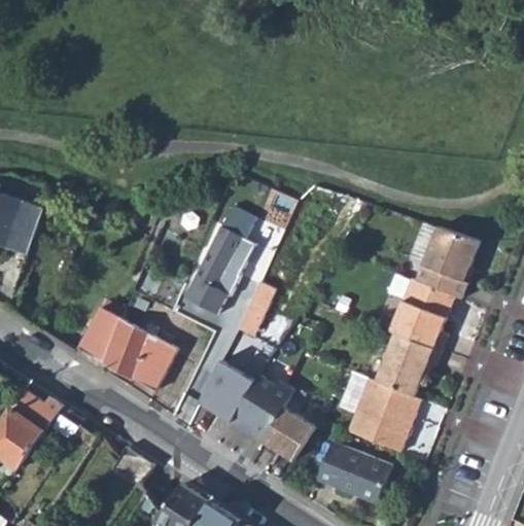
[(42,208),(24,201),(0,194),(0,243),(27,253),(42,208)]
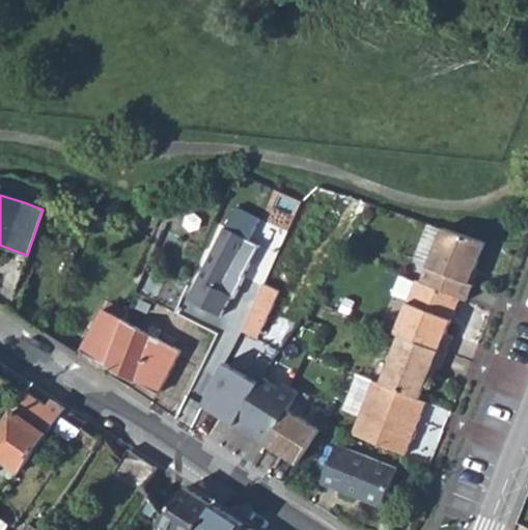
[(255,219),(233,208),(185,300),(218,316),(235,283),(230,280),(225,289),(218,285),(242,240),(245,240),(255,219)]
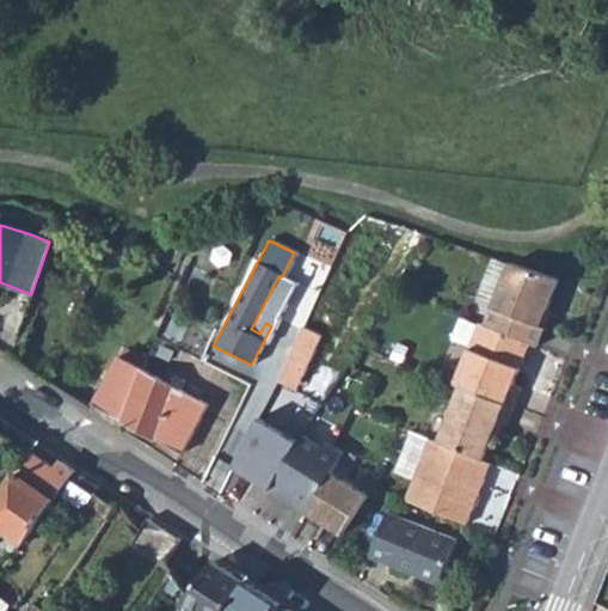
[(505,263),(481,324),(526,342),(534,344),(541,327),(536,324),(542,309),(554,279),(505,263)]
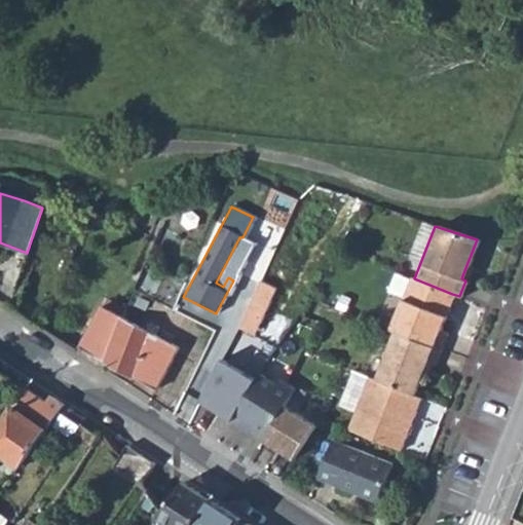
[(216,283),(223,287),(228,277),(249,241),(243,237),(239,237),(216,283)]
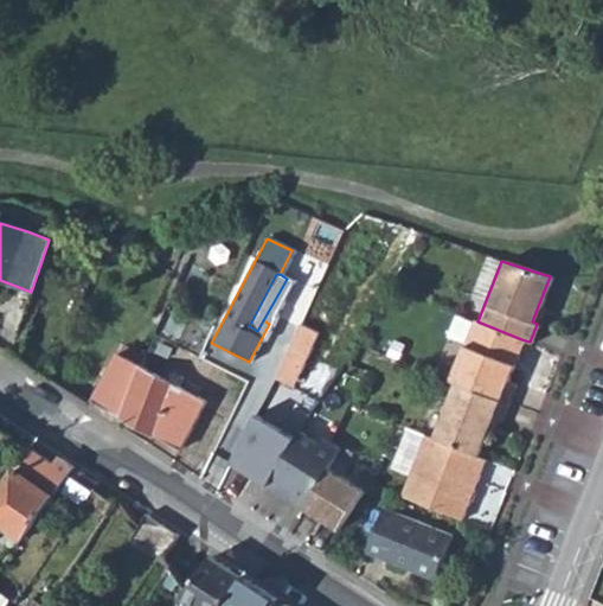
[(544,308),(538,306),(532,321),(537,324),(544,308)]
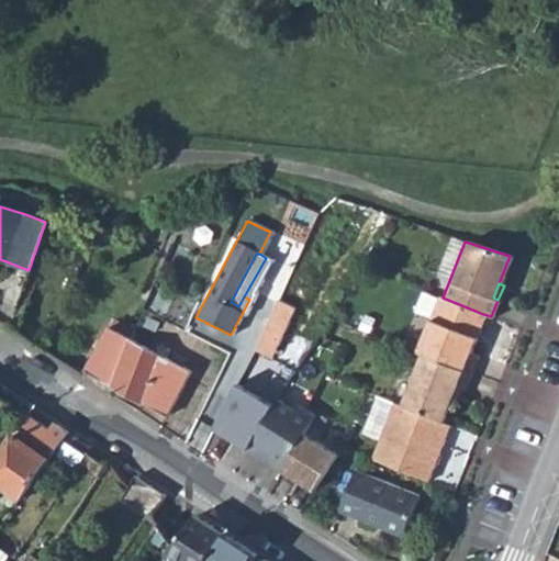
[(443,298),(437,295),(415,352),(421,354),(468,373),(476,356),(468,352),(483,314),(443,298)]
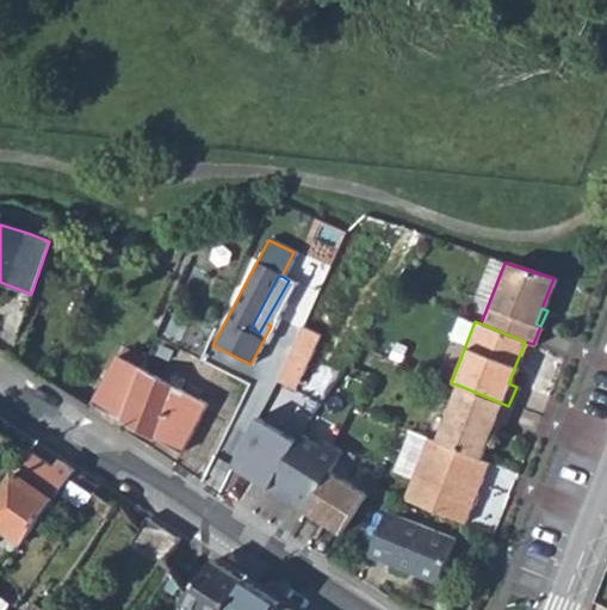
[(177,454),(204,405),(117,357),(91,405),(177,454)]
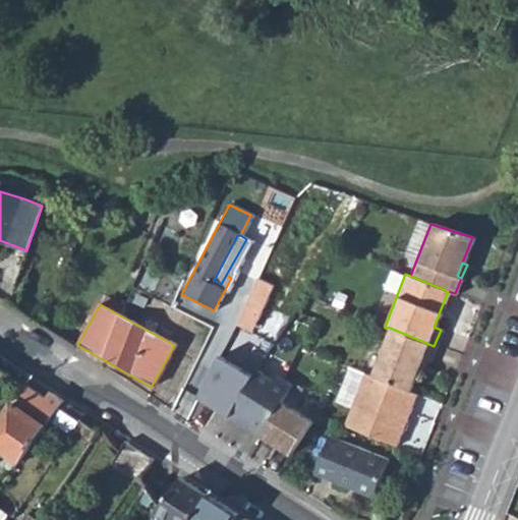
[(434,346),(390,328),(371,378),(409,392),(421,359),(423,353),(428,355),(430,355),(434,346)]
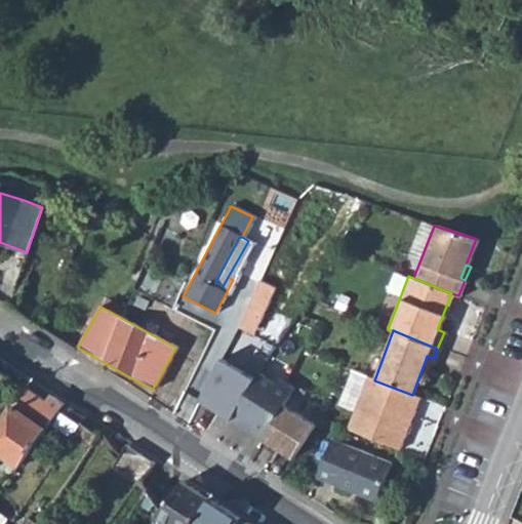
[(257,374),(230,421),(261,442),(281,407),(291,389),(277,379),(273,385),(257,374)]
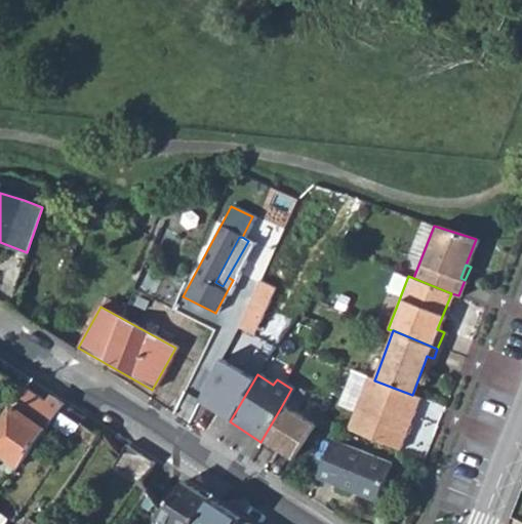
[(374,380),(366,377),(347,432),(400,450),(418,397),(412,395),(374,380)]
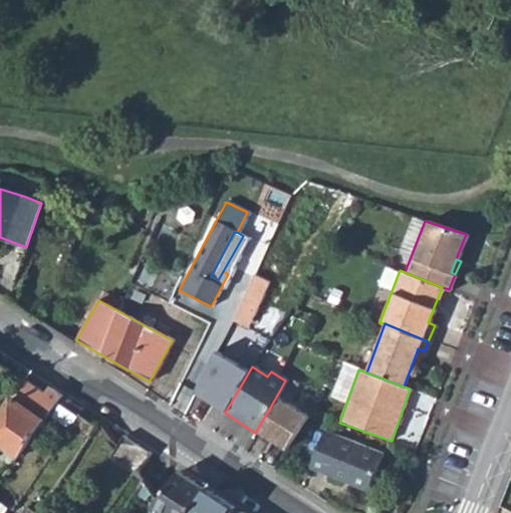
[(44,395),(23,380),(11,400),(43,421),(56,401),(59,398),(48,389),(44,395)]
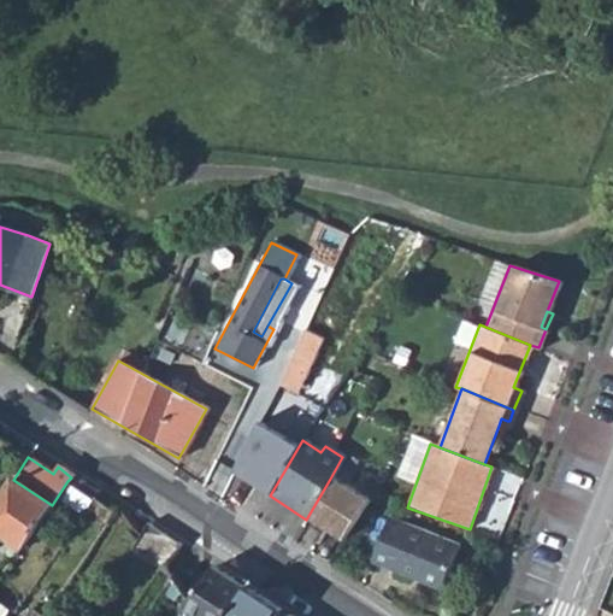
[(330,479),(306,520),(342,543),(369,503),(330,479)]
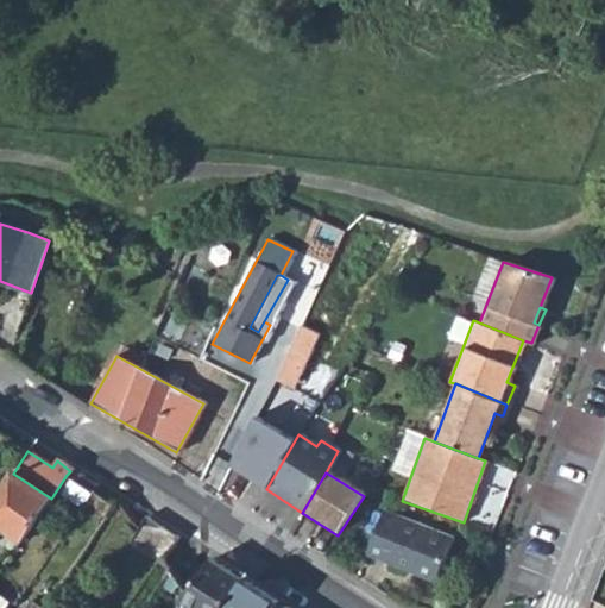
[(51,499),(13,474),(0,490),(0,532),(1,531),(19,544),(51,499)]
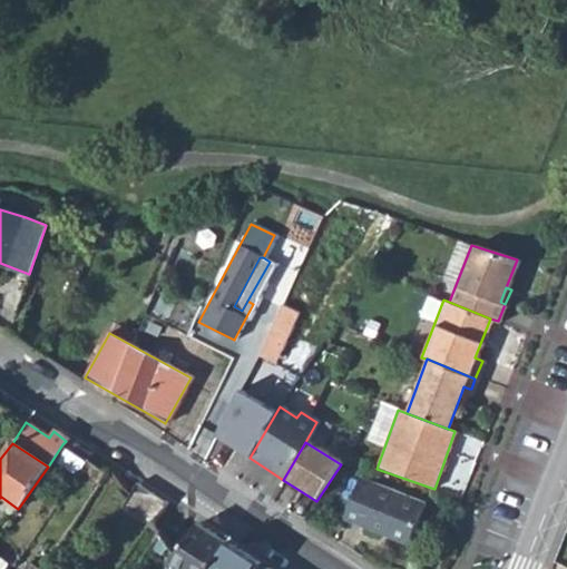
[(70,443),(68,448),(88,460),(90,457),(70,443)]
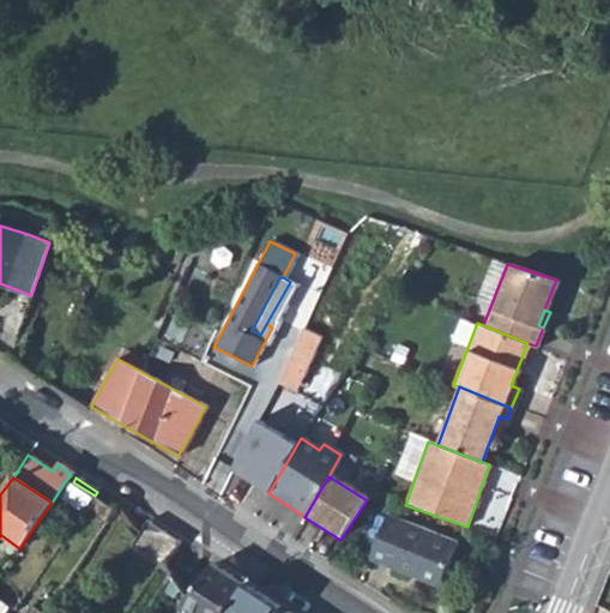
[(54,511),(74,526),(95,496),(73,482),(54,511)]
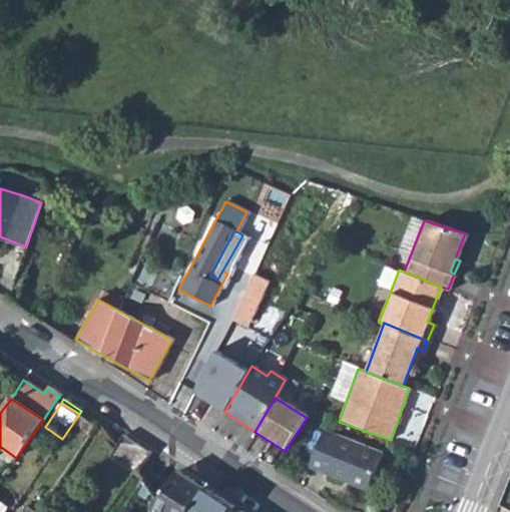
[(383,454),(324,432),(312,467),(326,473),(325,476),(369,492),(383,454)]
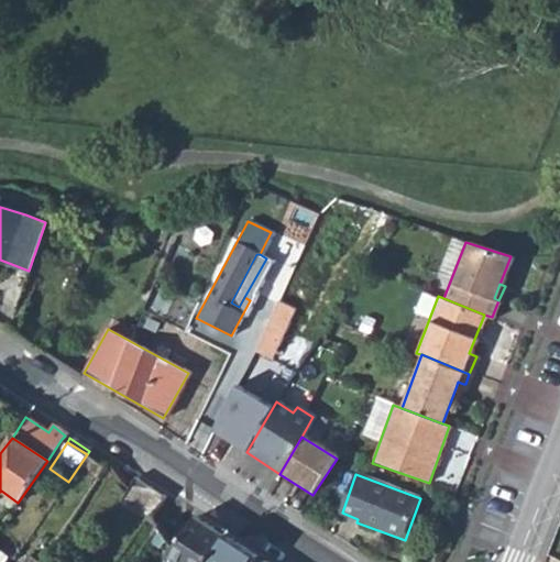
[(141,522),(146,514),(158,495),(132,477),(127,487),(114,507),(141,522)]
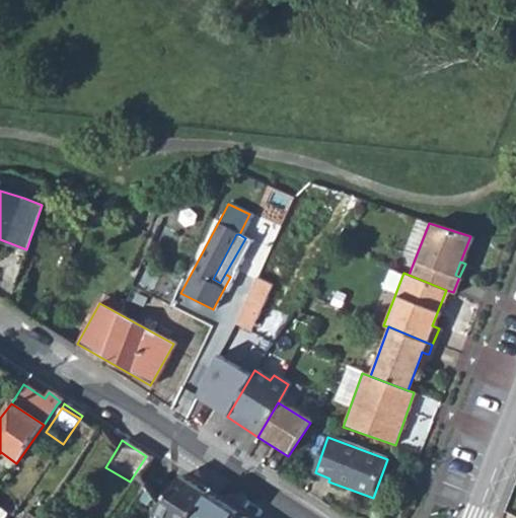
[(177,476),(157,505),(171,517),(177,517),(180,515),(187,511),(189,511),(191,512),(193,513),(207,496),(177,476)]
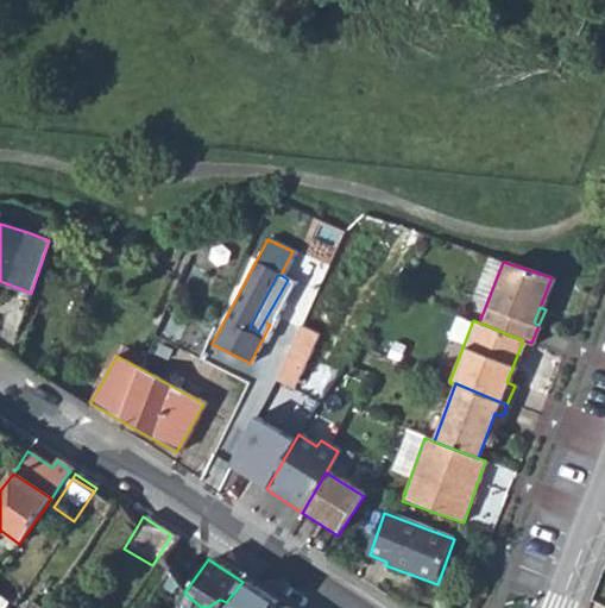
[(272,607),(276,603),(243,582),(226,602),(221,607),(272,607)]
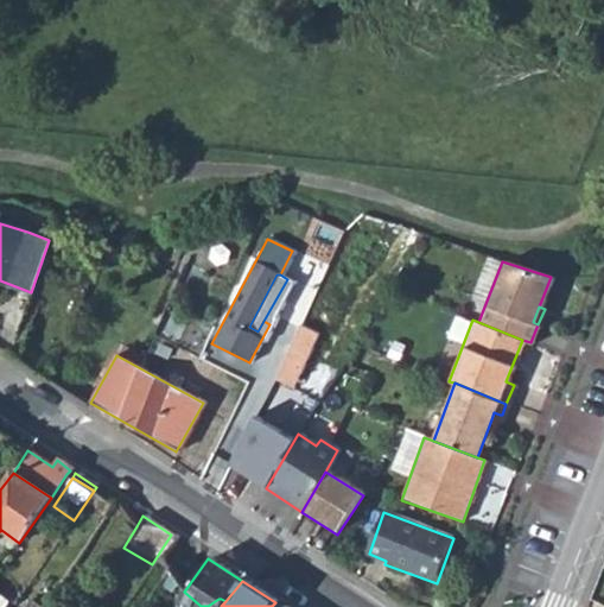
[(176,606),(221,606),(226,601),(223,600),(221,599),(218,599),(211,604),(208,606),(201,606),(184,592),(176,606)]
